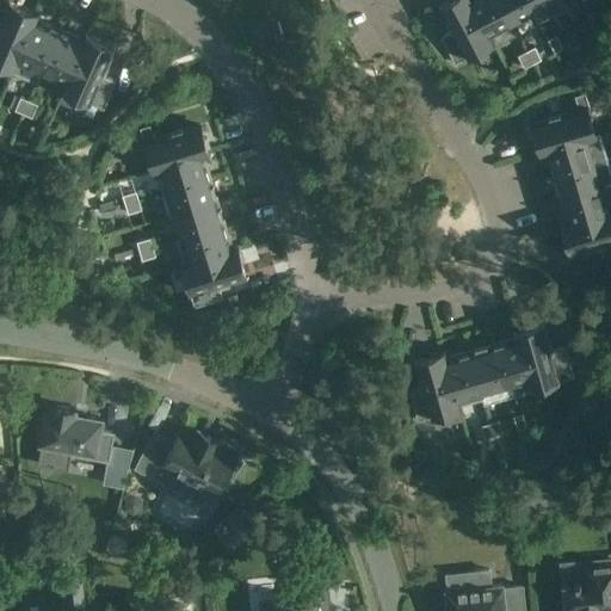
[(470,0),(451,0),(442,6),(454,30),(440,37),(455,63),(468,56),(469,59),(495,45),(491,35),(489,36),(470,0)]
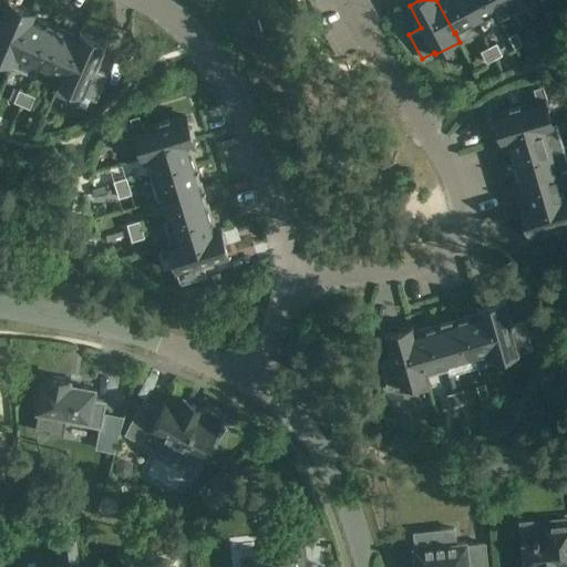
[(436,0),(454,33),(455,32),(475,22),(463,0),(436,0)]
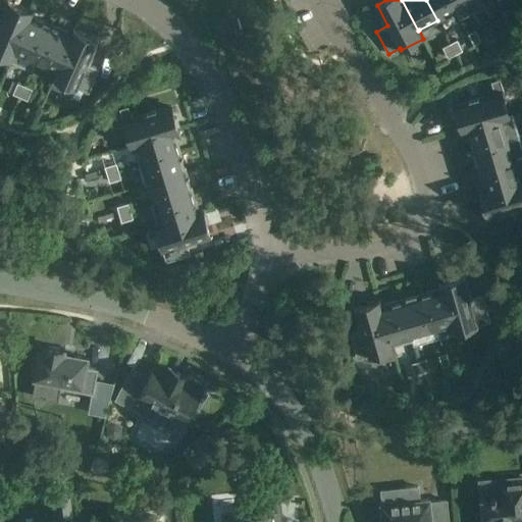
[(426,0),(437,20),(455,11),(456,10),(450,0),(426,0)]
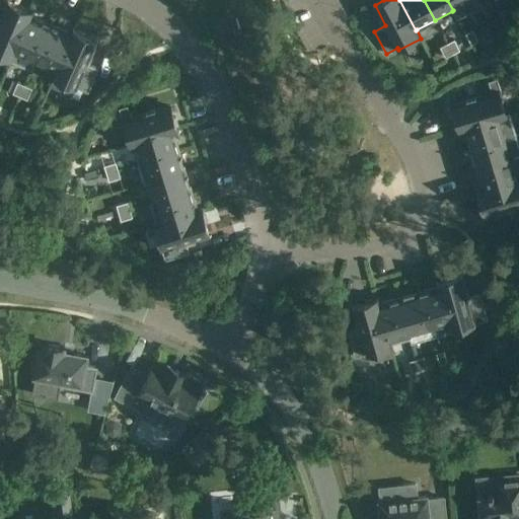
[(471,0),(447,0),(453,10),(452,11),(457,19),(477,8),(475,4),(474,4),(471,0)]
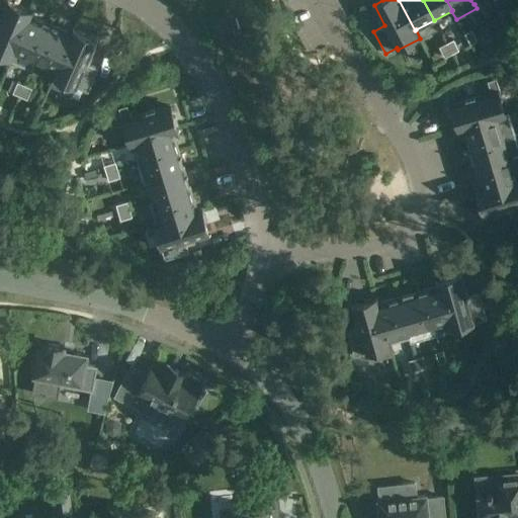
[(29,16),(30,16),(32,12),(8,2),(0,19),(0,52),(11,57),(29,16)]
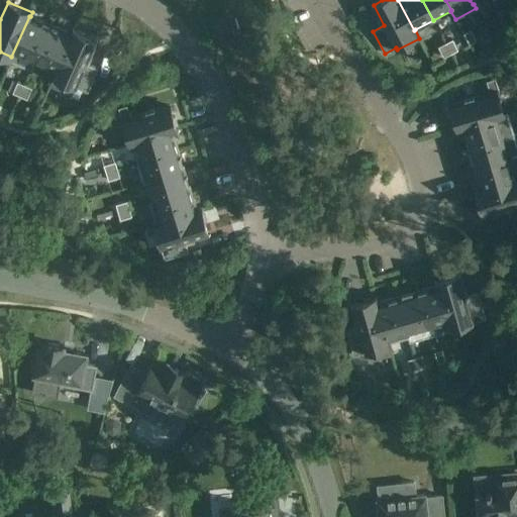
[(11,57),(9,61),(31,71),(35,62),(34,62),(50,25),(30,16),(29,16),(11,57)]
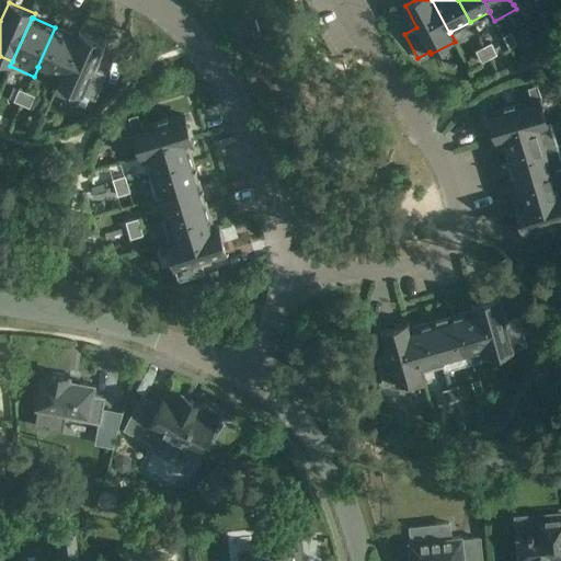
[(55,27),(37,67),(38,67),(59,76),(60,77),(78,37),(77,37),(55,27)]
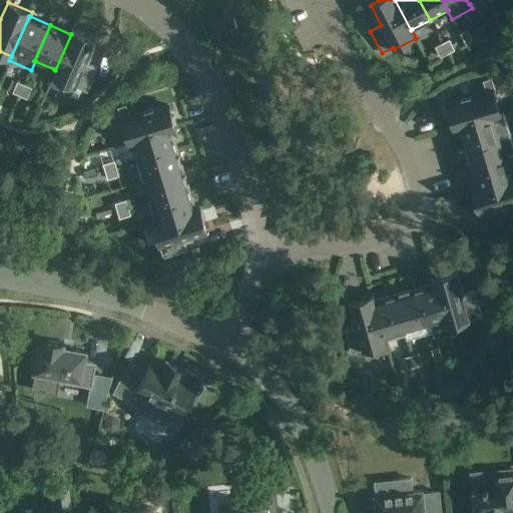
[(72,29),(70,34),(71,34),(55,70),(54,69),(52,74),(76,84),(75,86),(87,91),(97,68),(85,63),(89,55),(95,40),(72,29)]
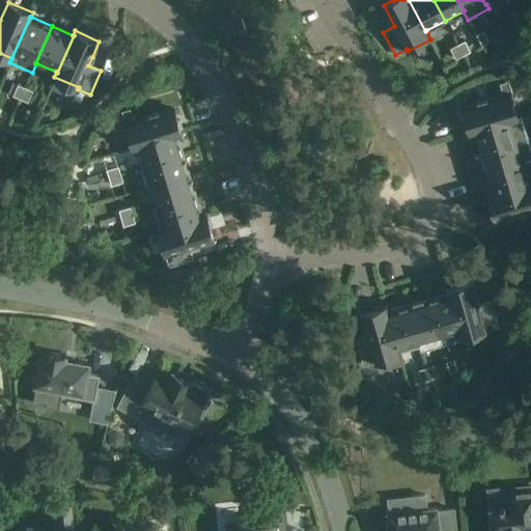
[(483,30),(476,34),(482,46),(490,42),(483,30)]
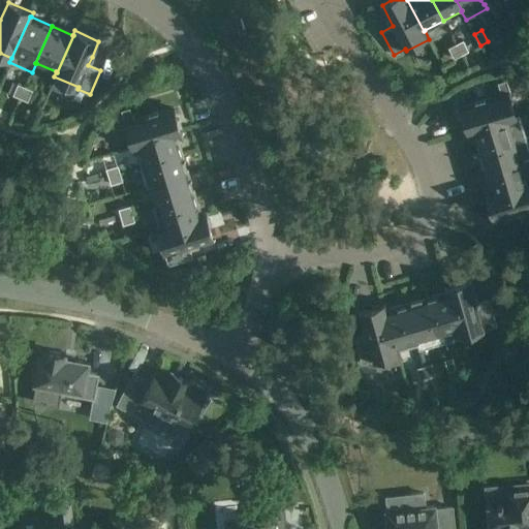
[(463,40),(456,43),(462,55),(469,52),(463,40)]
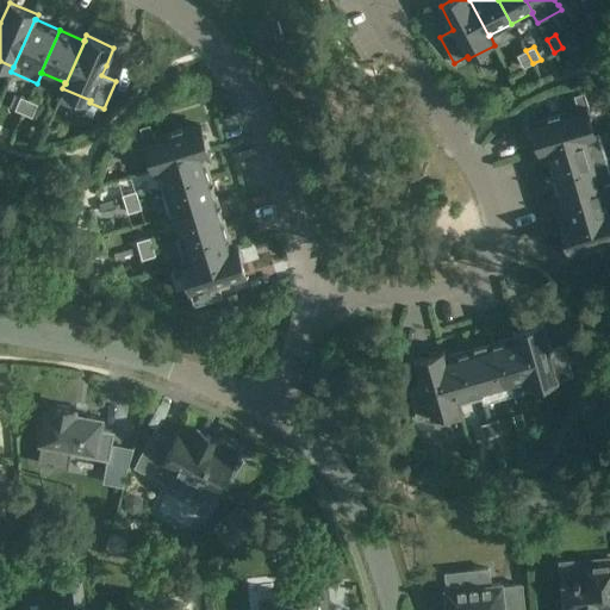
[(526,50),(517,55),(524,68),(533,63),(526,50)]
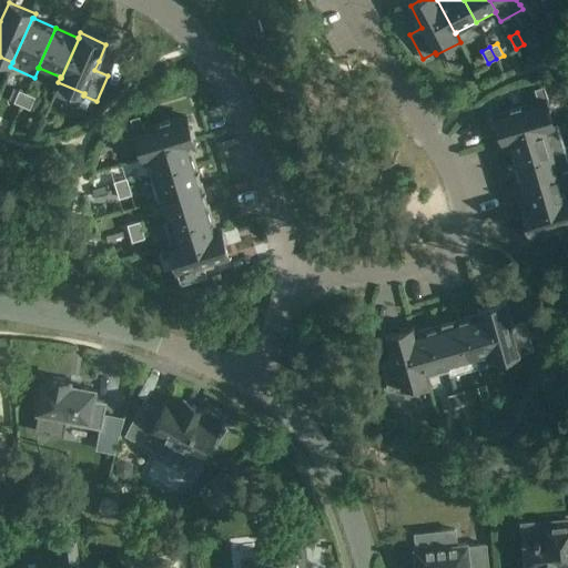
[(504,141),(509,139),(508,139),(553,125),(553,124),(545,100),(548,100),(544,85),(535,89),(538,102),(496,114),(504,141)]
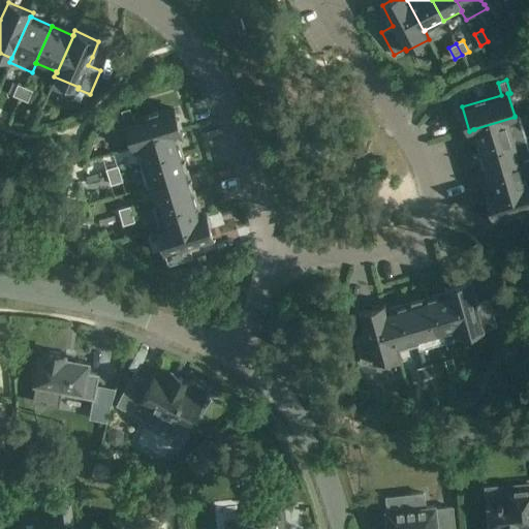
[(21,98),(26,87),(19,84),(12,95),(21,98)]
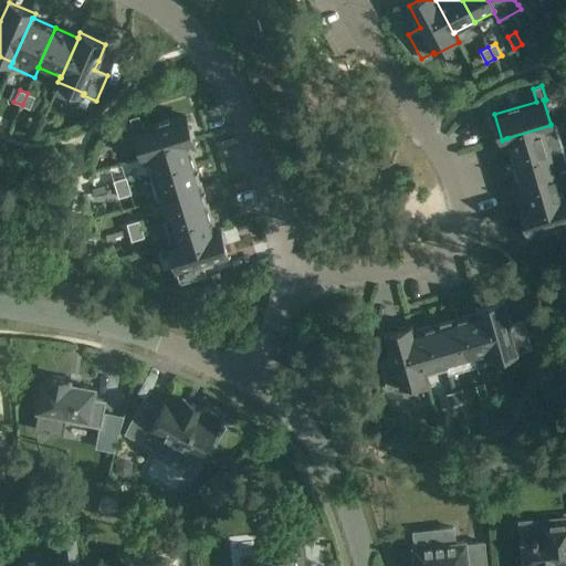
[(28,93),(22,105),(31,108),(35,96),(28,93)]
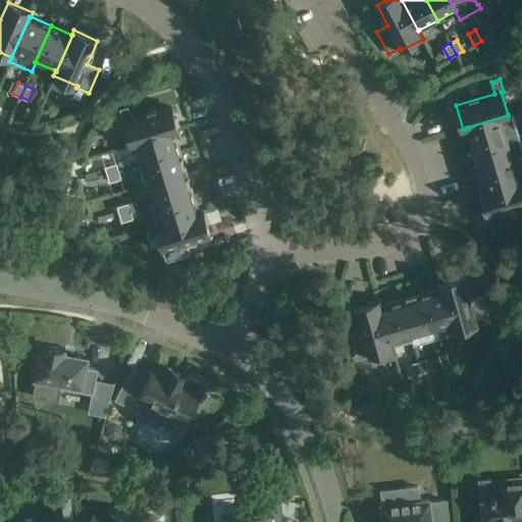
[(128,146),(133,145),(133,144),(172,132),(172,133),(177,131),(170,107),(132,118),(128,106),(119,109),(123,121),(121,121),(128,146)]
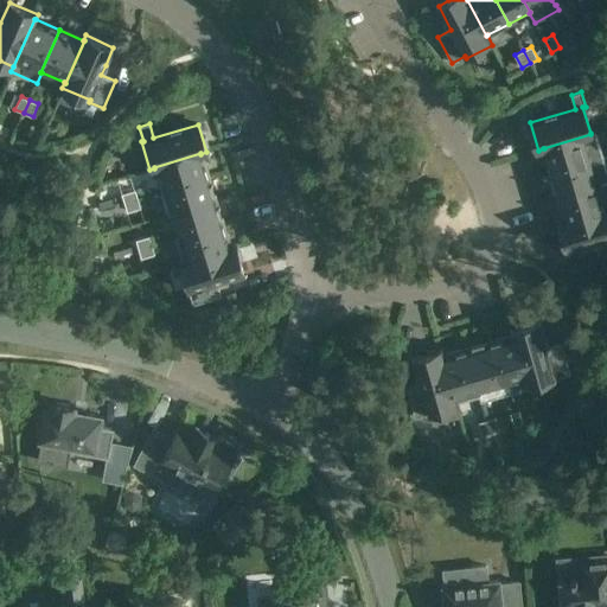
[(595,132),(590,133),(590,134),(543,148),(544,148),(551,172),(593,160),(604,157),(595,132)]
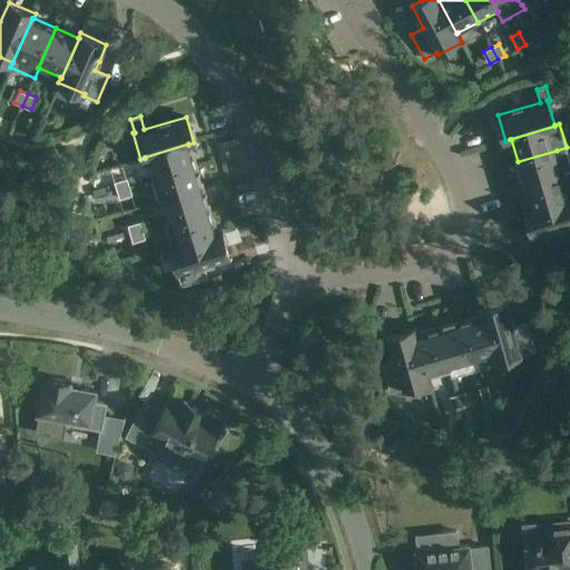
[(196,167),(188,145),(188,144),(145,157),(145,158),(151,180),(196,167)]
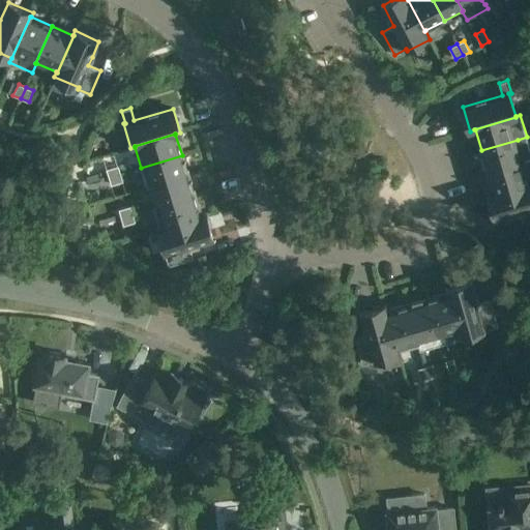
[(481,150),(487,171),(523,160),(524,160),(529,158),(529,148),(527,137),(518,140),(481,150)]
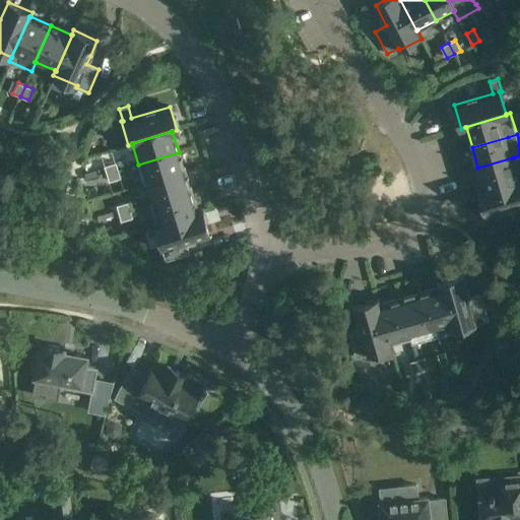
[(144,185),(149,183),(185,172),(179,152),(138,165),(144,185)]
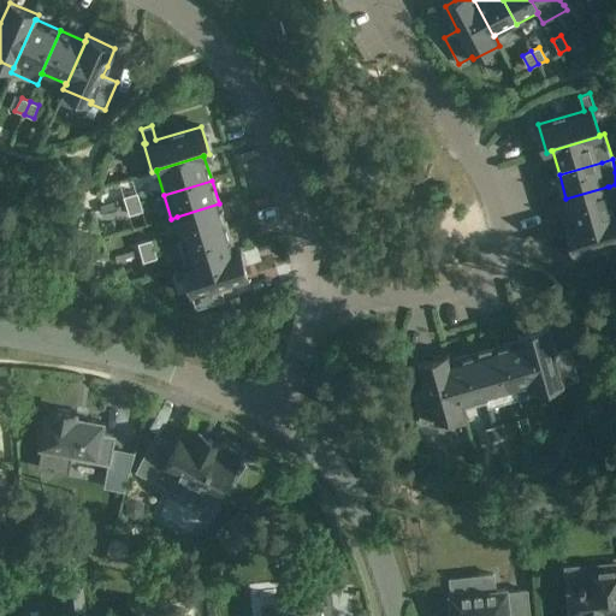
[(608,187),(566,199),(573,223),(573,224),(615,211),(615,209),(609,187),(608,187)]
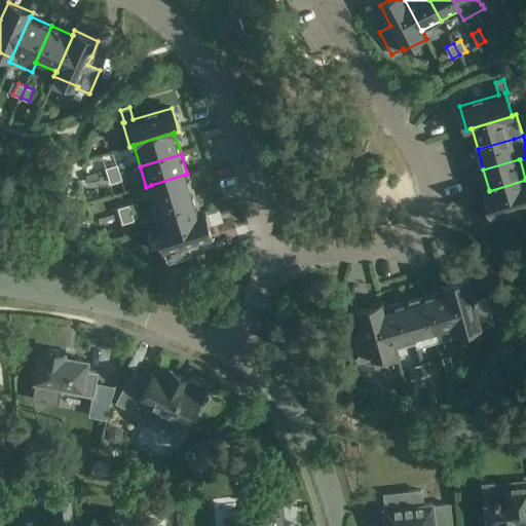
[(106,167),(108,176),(120,173),(118,164),(106,167)]
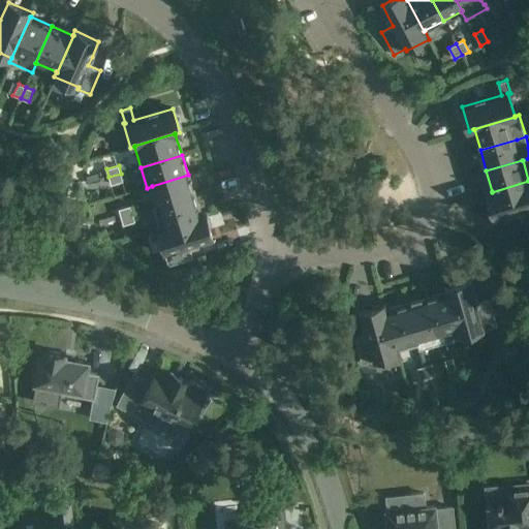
[(121,174),(109,177),(112,185),(123,181),(121,174)]
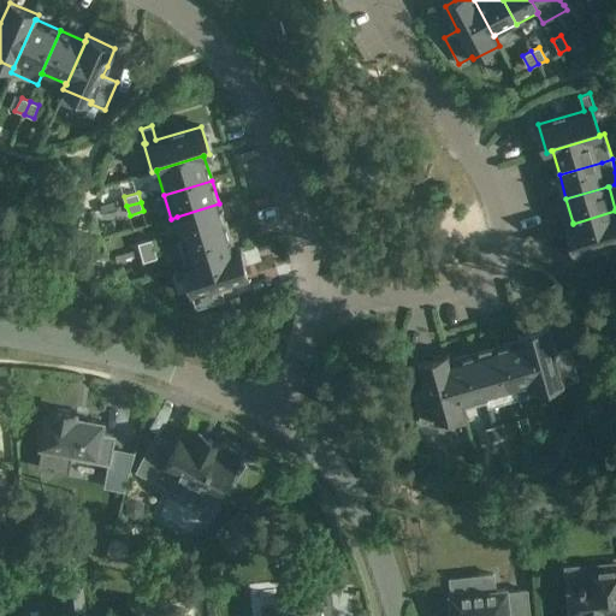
[(225,227),(219,203),(177,217),(183,238),(184,240),(225,227)]
